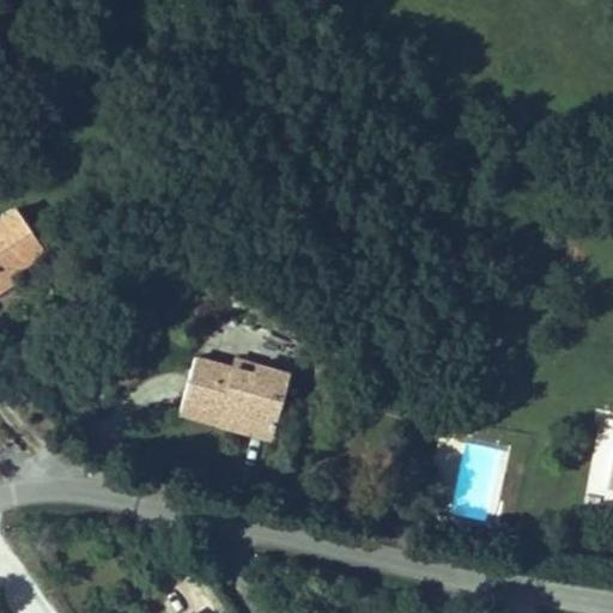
[(44,250),(17,208),(0,218),(0,279),(10,273),(44,250)]
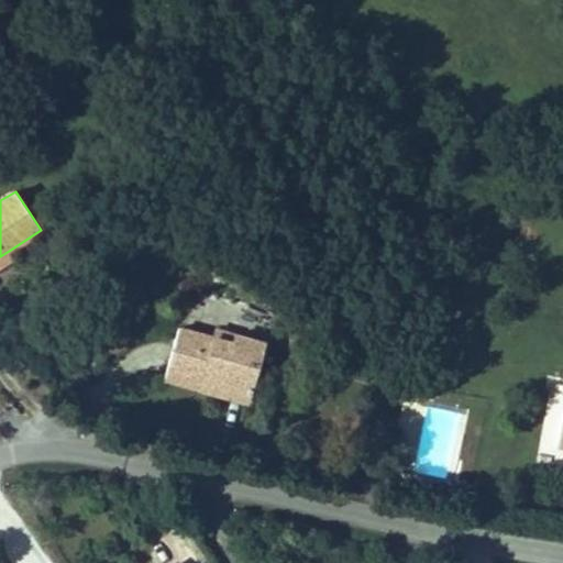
[(0,256),(0,267),(14,258),(9,251),(0,256)]
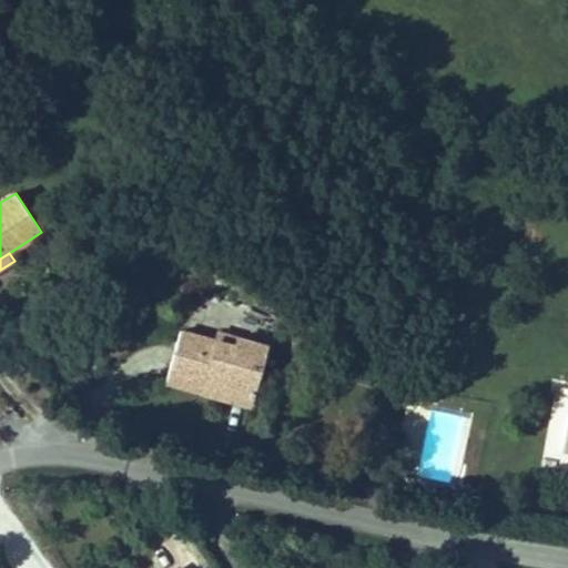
[(255,372),(263,344),(235,336),(233,345),(214,340),(181,330),(166,382),(222,397),(224,388),(253,396),(260,373),(255,372)]
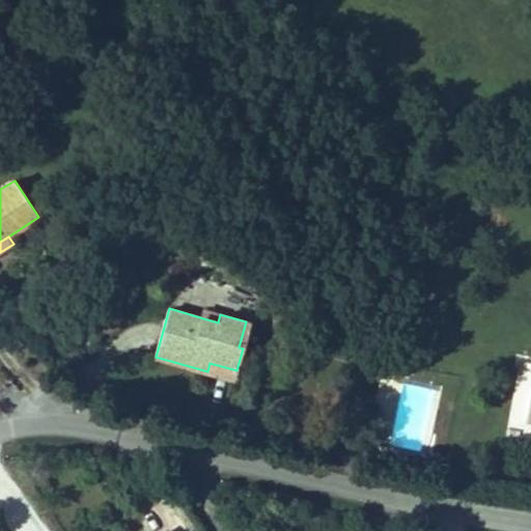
[(218,323),(220,314),(203,309),(200,317),(218,323)]
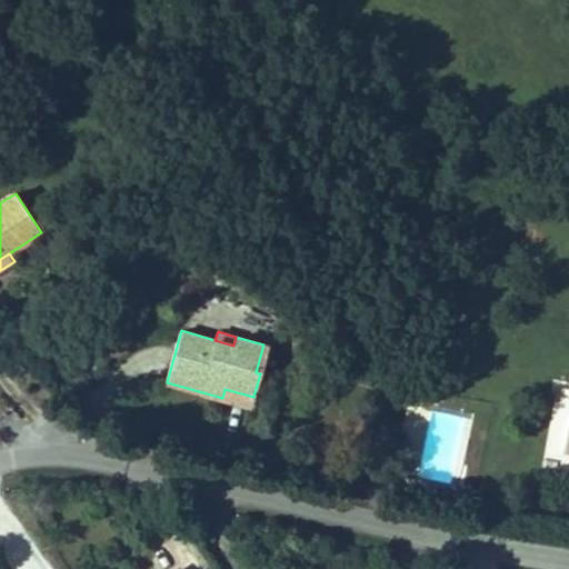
[(251,406),(253,397),(225,389),(222,398),(251,406)]
